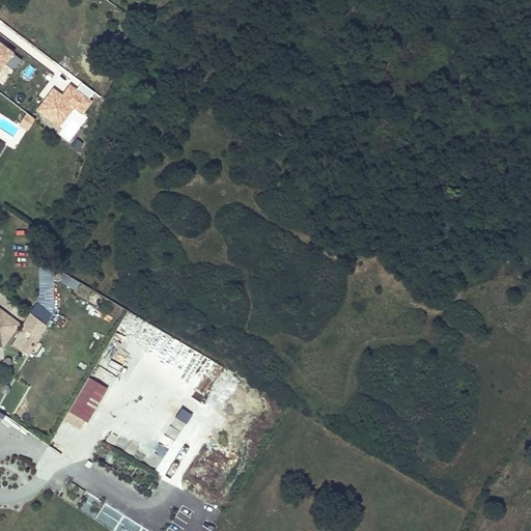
[(21,60),(0,45),(0,68),(3,64),(12,72),(21,60)]
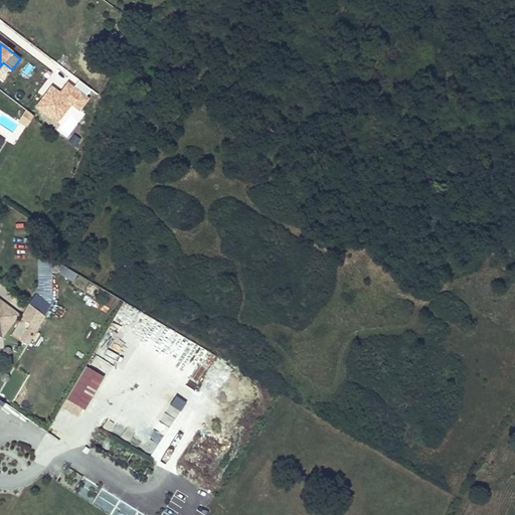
[(90,91),(77,81),(71,89),(66,84),(58,95),(50,88),(35,107),(56,122),(69,103),(78,109),(86,99),(84,97),(90,91)]
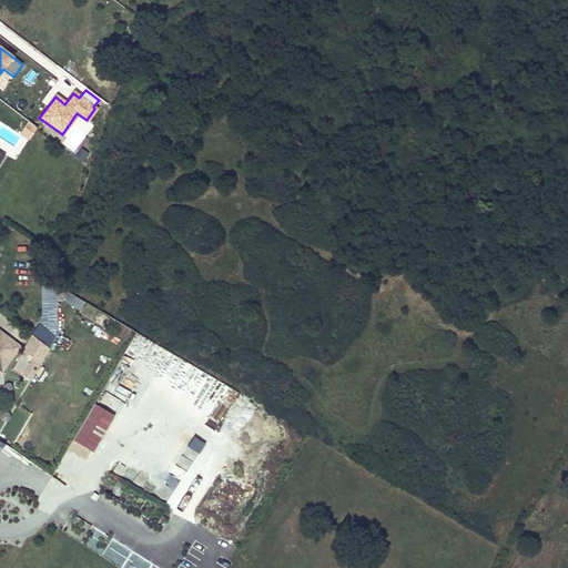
[(34,129),(26,121),(18,133),(29,140),(34,129)]
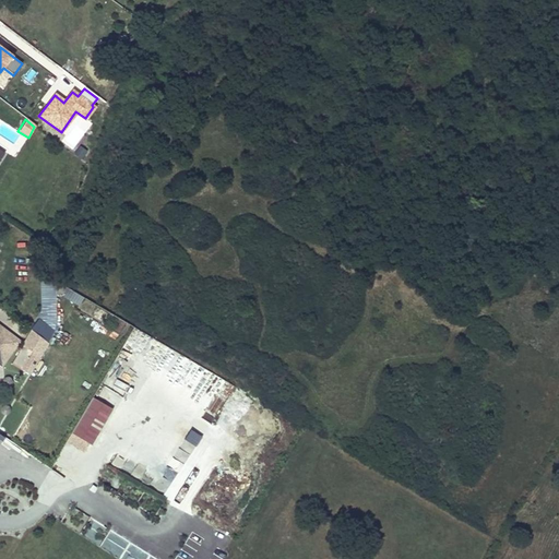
[(63,298),(79,306),(83,298),(68,290),(63,298)]
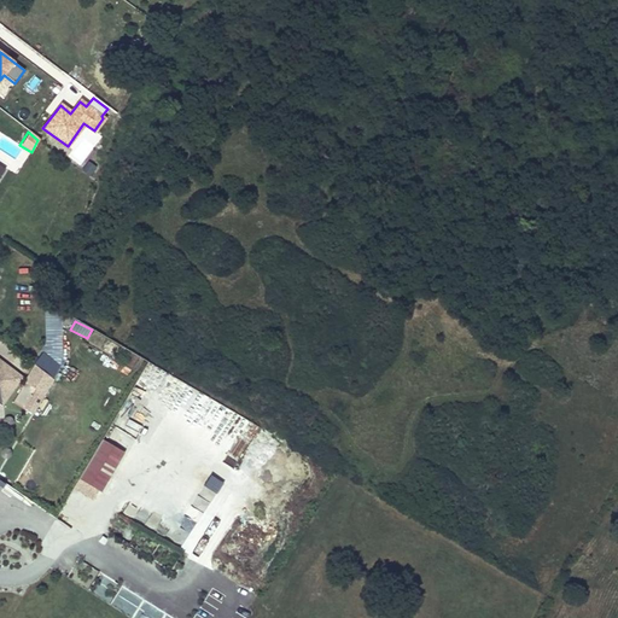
[(0,402),(19,377),(0,361),(0,402)]
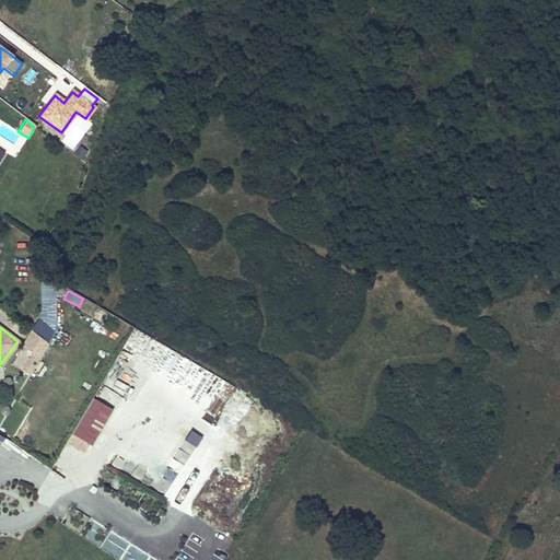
[(88,455),(113,410),(92,399),(68,443),(88,455)]
